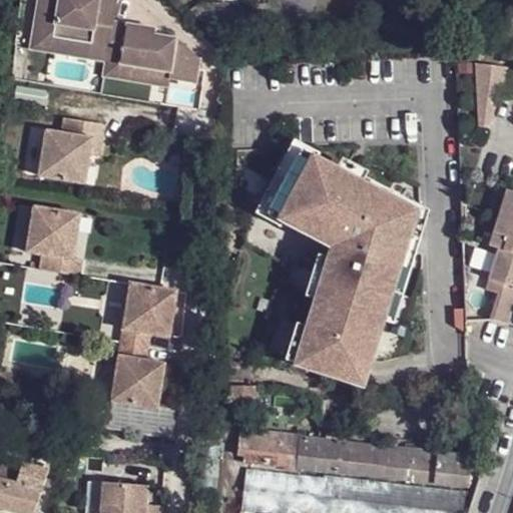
[(37,0),(33,30),(122,46),(120,61),(169,70),(168,76),(195,80),(199,55),(176,35),(153,30),(154,24),(113,17),(115,0),(37,0)]
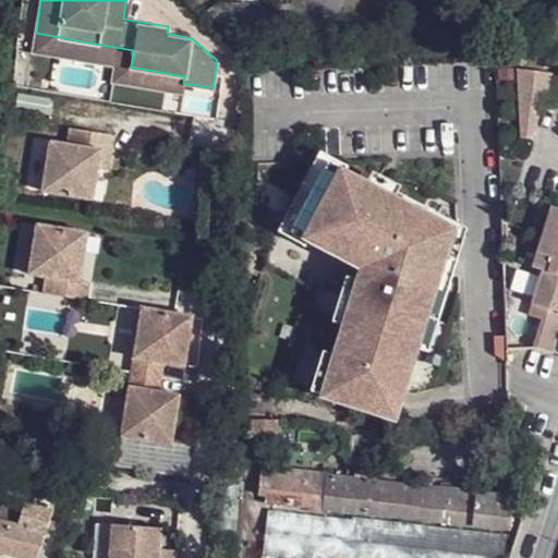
[(133,50),(36,33),(33,48),(114,63),(111,79),(211,96),(213,87),(183,83),(184,76),(131,67),(133,50)]
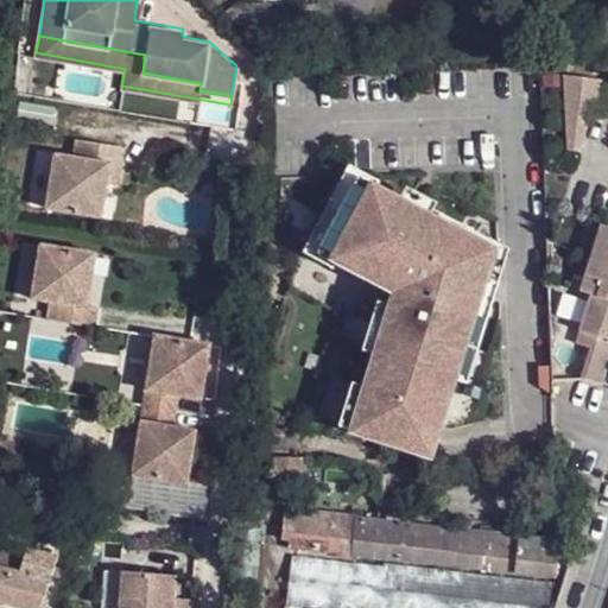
[(603,78),(565,68),(568,146),(581,151),(603,78)]
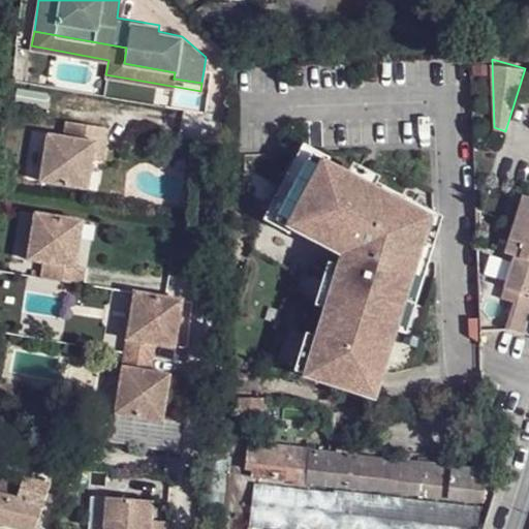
[(106,127),(67,122),(65,136),(50,133),(42,181),(88,189),(92,160),(87,159),(90,143),(104,145),(106,127)]
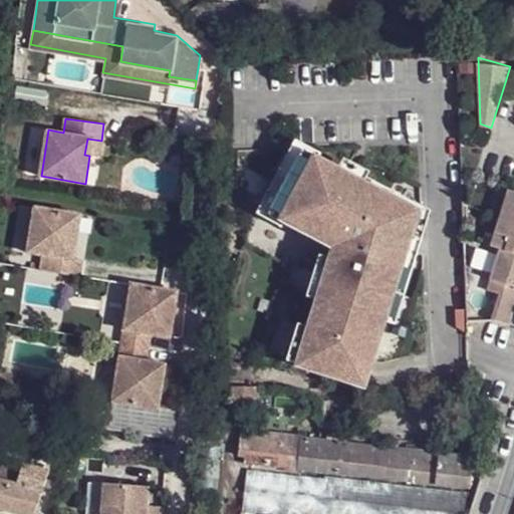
[(187,136),(171,135),(171,148),(187,149),(187,136)]
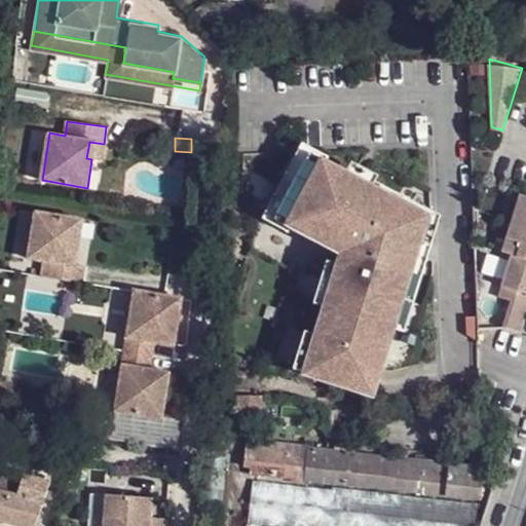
[(104,144),(89,142),(86,158),(91,159),(102,161),(104,144)]
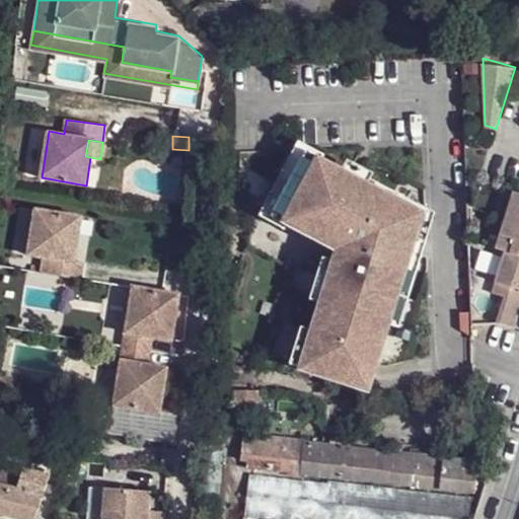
[(425,214),(317,157),(282,223),(334,252),(298,372),(368,395),(425,214)]
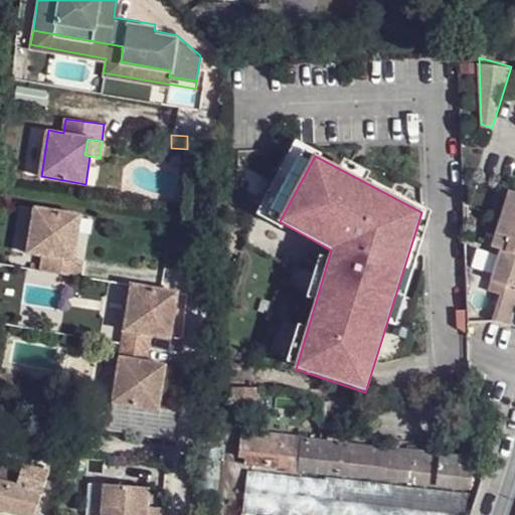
[(514,190),(511,190),(494,246),(504,249),(491,289),(503,294),(493,319),(511,324),(514,310),(514,190)]
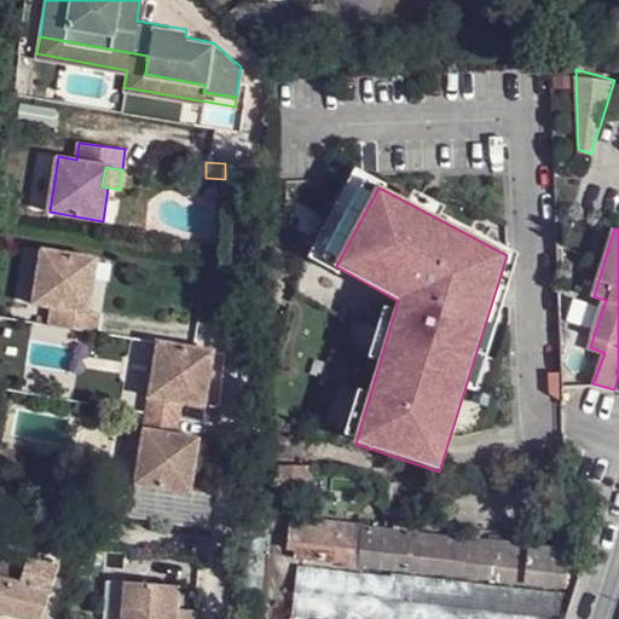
[(98,256),(44,248),(34,305),(51,307),(48,324),(96,331),(99,312),(88,311),(80,310),(85,290),(93,291),(98,256)]
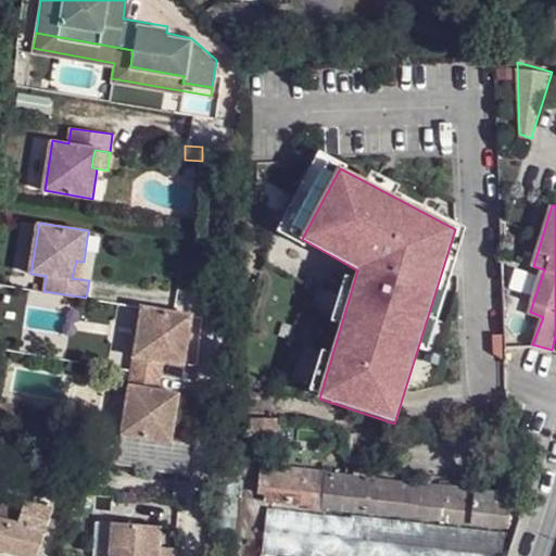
[(84,262),(76,261),(72,278),(79,279),(84,262)]
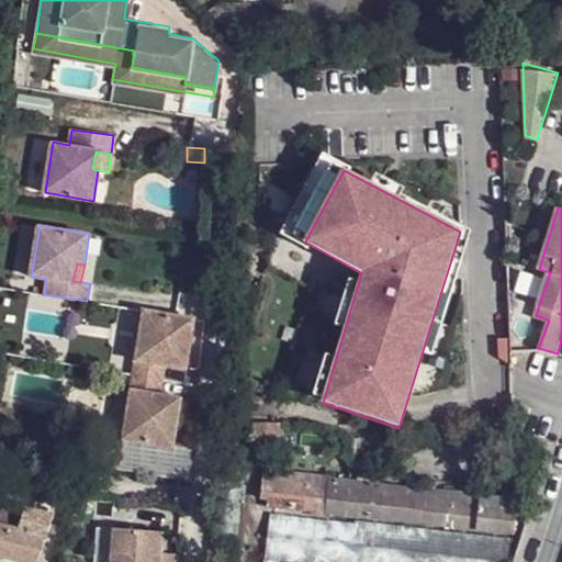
[(193,317),(143,310),(122,439),(172,448),(178,414),(171,413),(173,395),(160,393),(163,380),(166,364),(180,367),(181,350),(188,350),(193,317)]
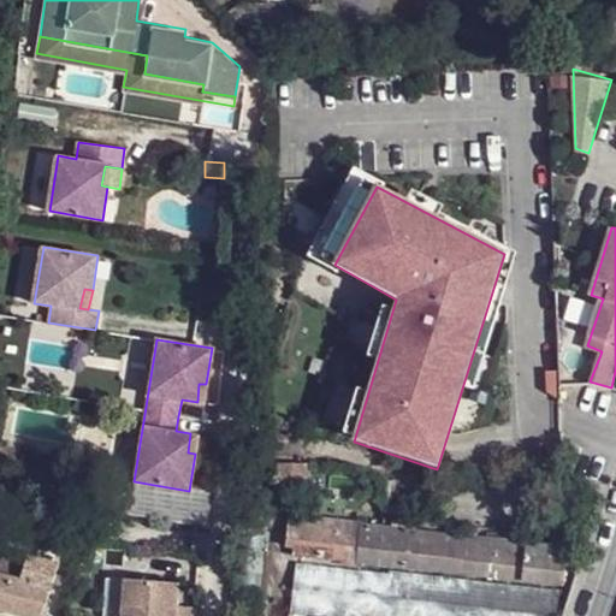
[(197,434),(190,433),(188,452),(195,454),(197,434)]
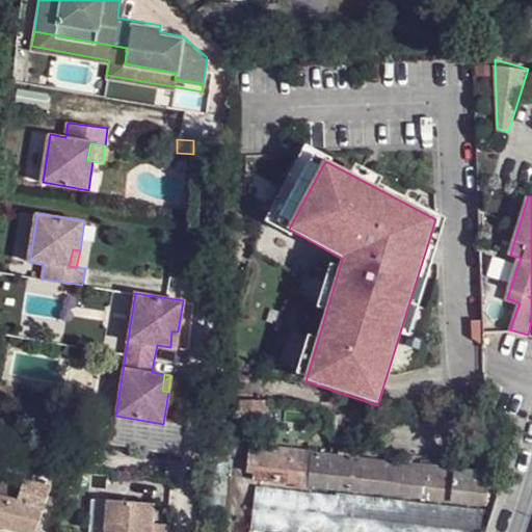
[(237,417),(257,421),(260,424),(264,403),(240,398),(237,417)]
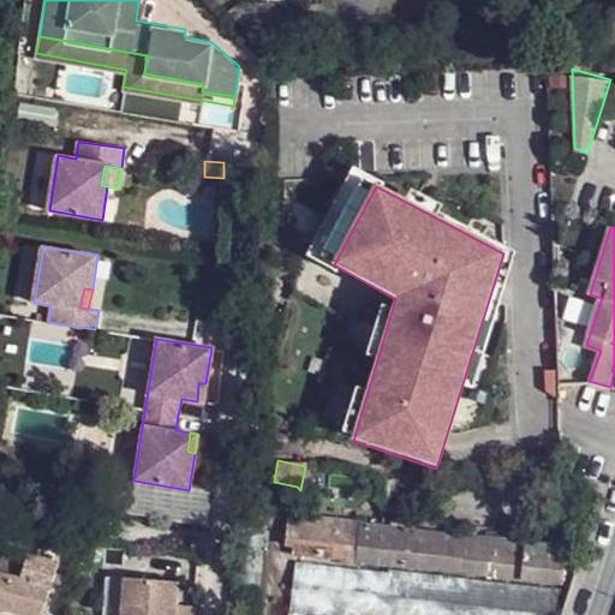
[(560,577),(562,548),(292,515),(288,514),(286,537),(358,548),(357,551),(560,577)]
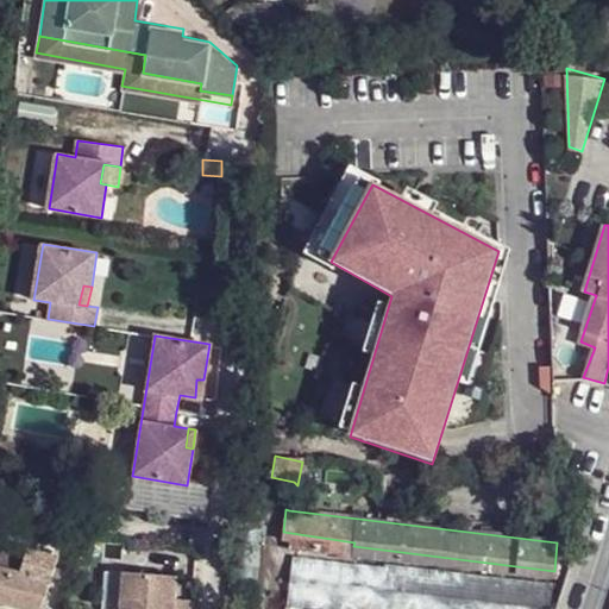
[(236,545),(234,563),(264,566),(268,523),(261,521),(238,519),(237,525),(236,545)]
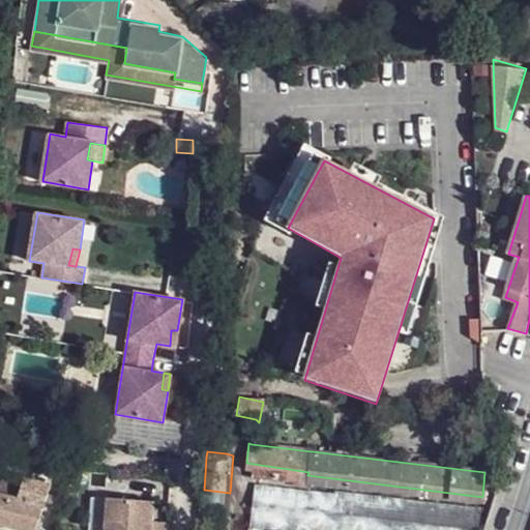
[(9,473),(0,470),(0,494),(3,495),(9,473)]
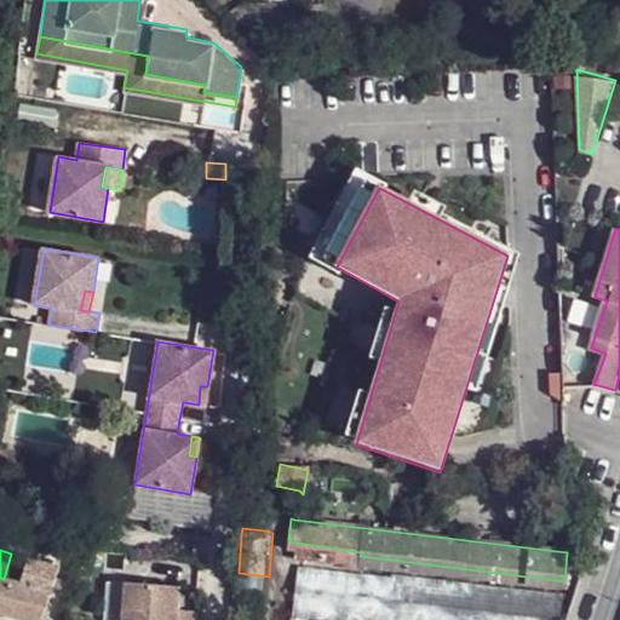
[(29,558),(11,554),(4,579),(9,583),(21,584),(29,558)]
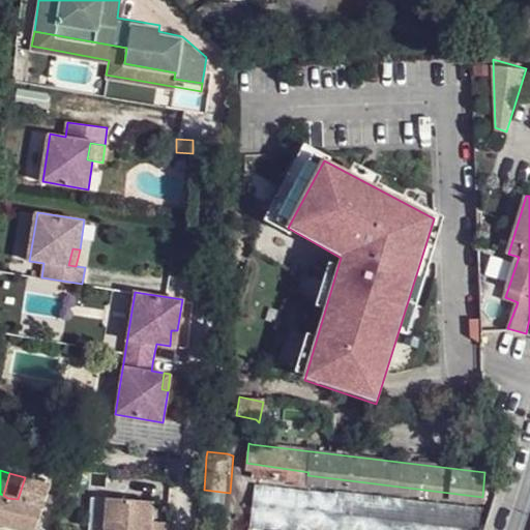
[(7,498),(0,517),(0,523),(25,529),(36,529),(53,486),(25,477),(18,499),(7,498)]
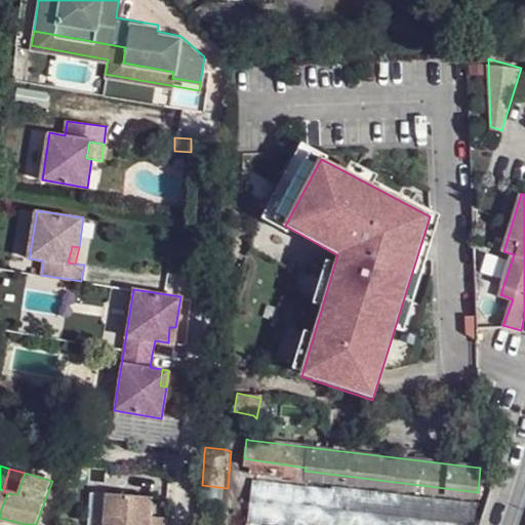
[(151,496),(108,494),(105,524),(166,524),(167,517),(150,515),(151,496)]
